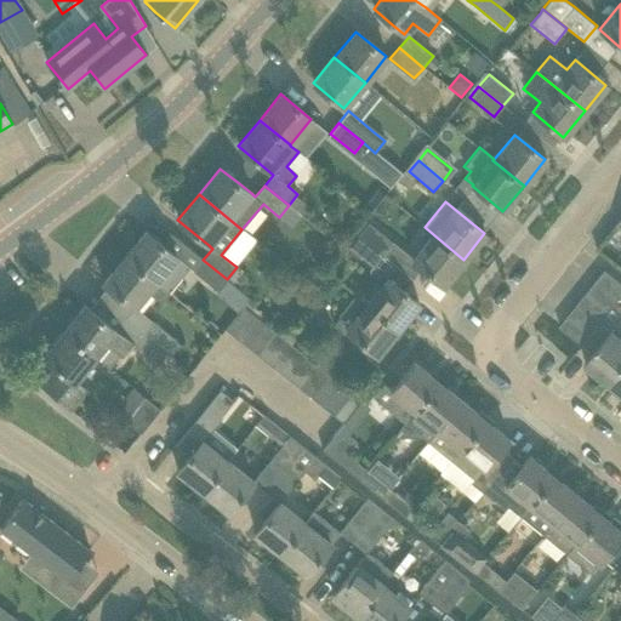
[(366,223),(358,235),(412,279),(421,268),(443,285),(463,260),(433,234),(412,258),(393,241),(391,244),(366,223)]
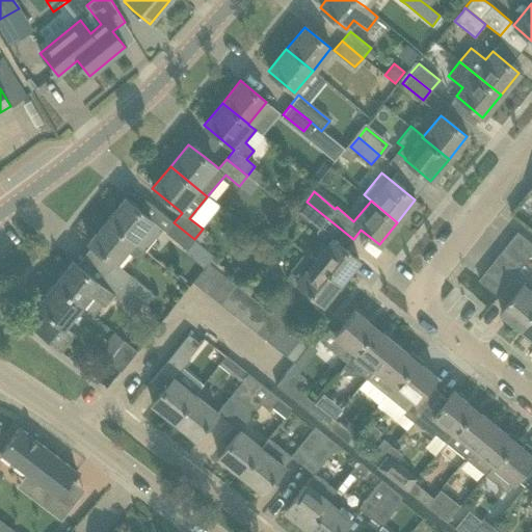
[(125,197),(106,220),(144,251),(162,230),(151,220),(151,219),(125,197)]
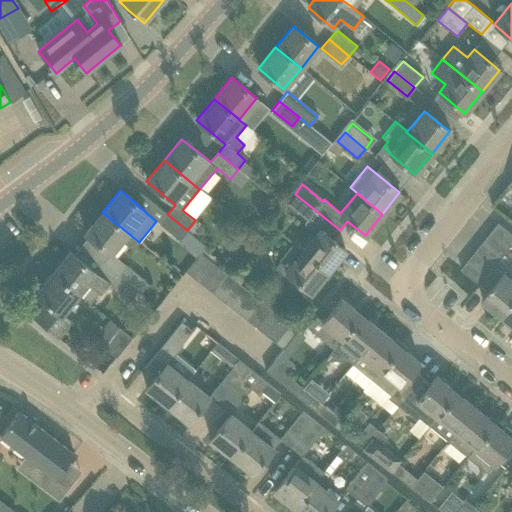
[(317,233),(302,251),(327,271),(345,250),(332,240),(340,230),(295,194),(287,203),(307,219),(304,223),(317,233)]
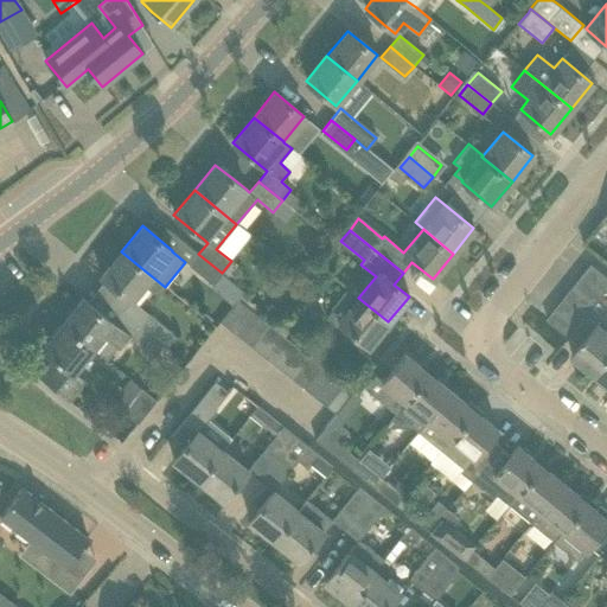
[(165,287),(121,251),(101,276),(119,292),(131,301),(142,286),(157,296),(165,287)]
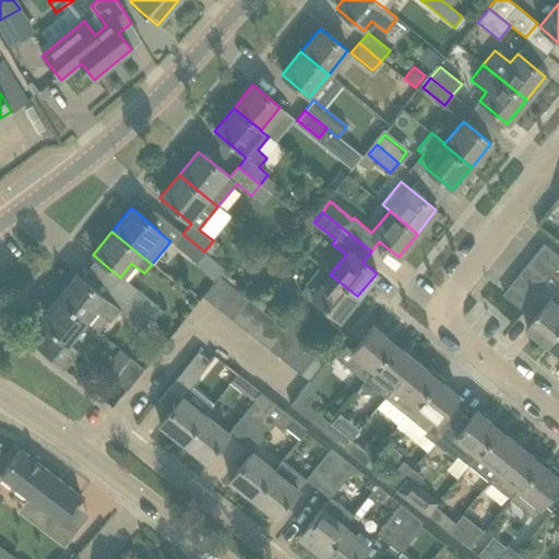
[(204,251),(182,234),(175,244),(197,261),(204,251)]
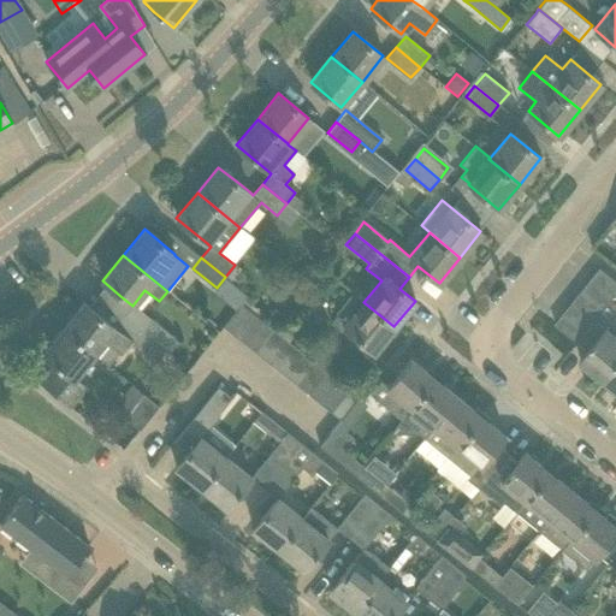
[(615,279),(600,267),(591,279),(614,297),(615,294),(615,279)]
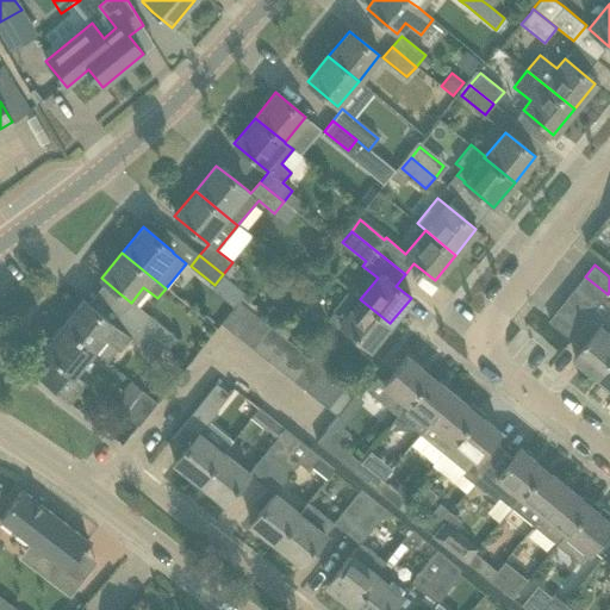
[(585,277),(577,287),(599,305),(608,294),(585,277)]
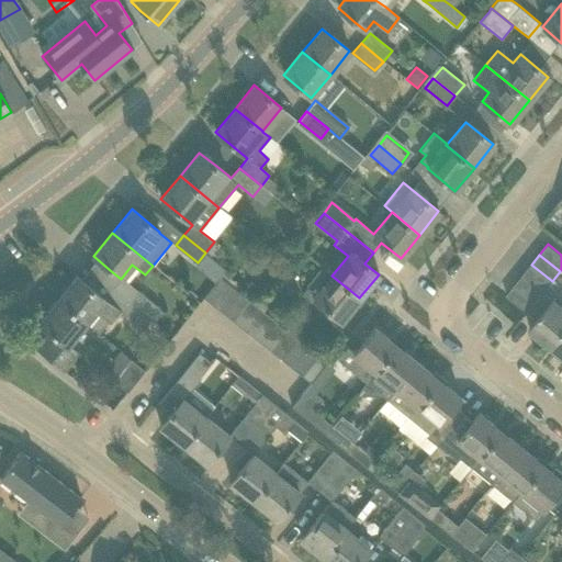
[(531,265),(523,274),(543,292),(552,281),(531,265)]
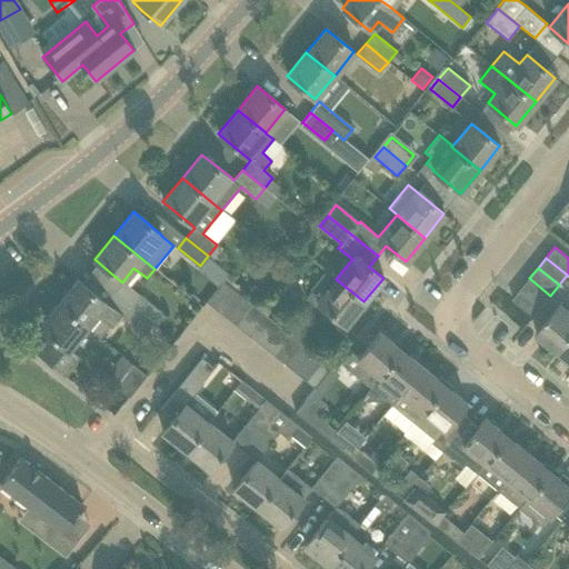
[(363,301),(336,279),(326,270),(310,289),(310,292),(306,298),(315,306),(317,302),(328,311),(345,326),(363,301)]
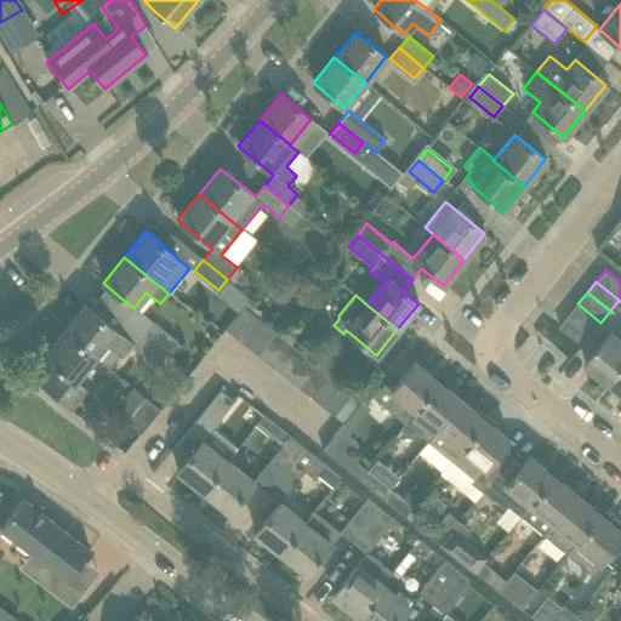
[(577,303),(569,315),(592,334),(600,323),(577,303)]
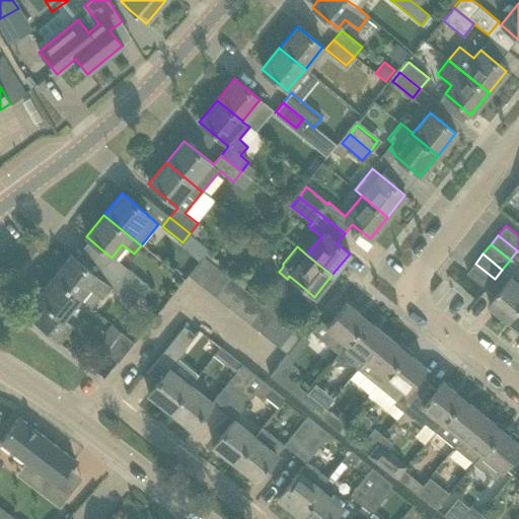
[(71,255),(53,277),(79,298),(87,287),(101,299),(110,289),(112,289),(131,304),(139,295),(120,280),(94,258),(86,268),(71,255)]
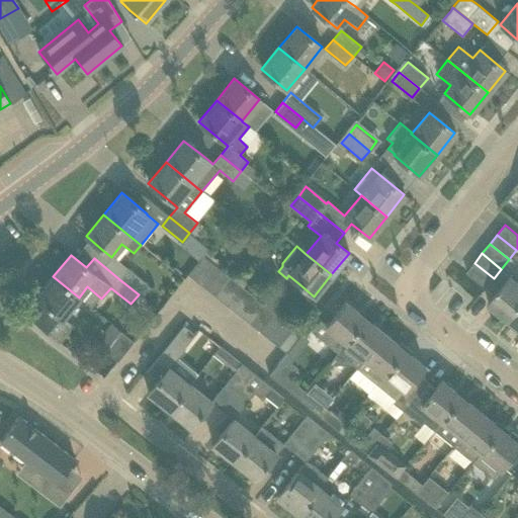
[(187,275),(196,282),(211,263),(202,256),(187,275)]
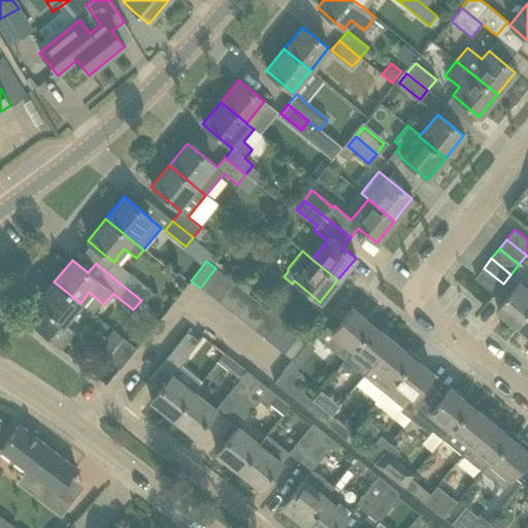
[(200,288),(209,295),(225,275),(216,268),(200,288)]
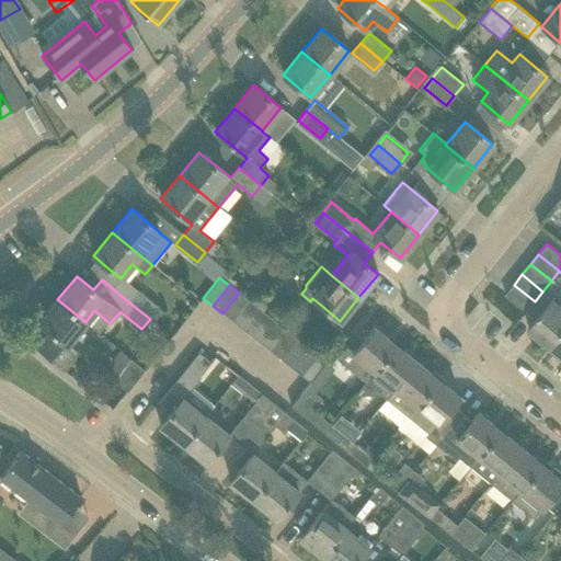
[(535,301),(514,285),(505,295),(526,312),(535,301)]
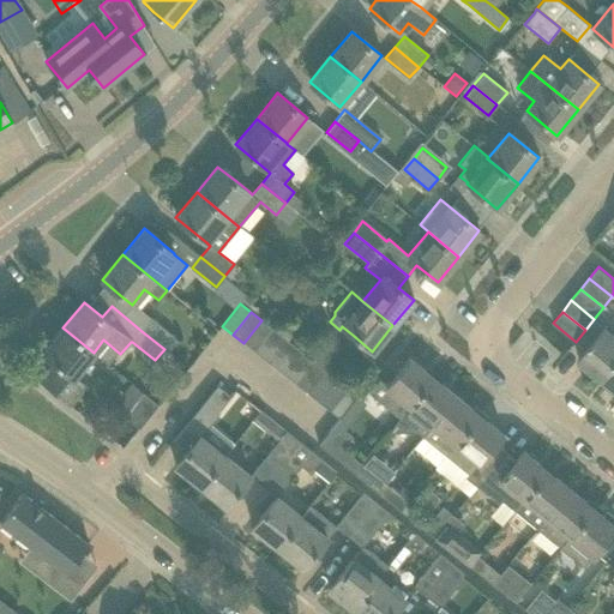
[(151,319),(142,331),(164,349),(173,337),(151,319)]
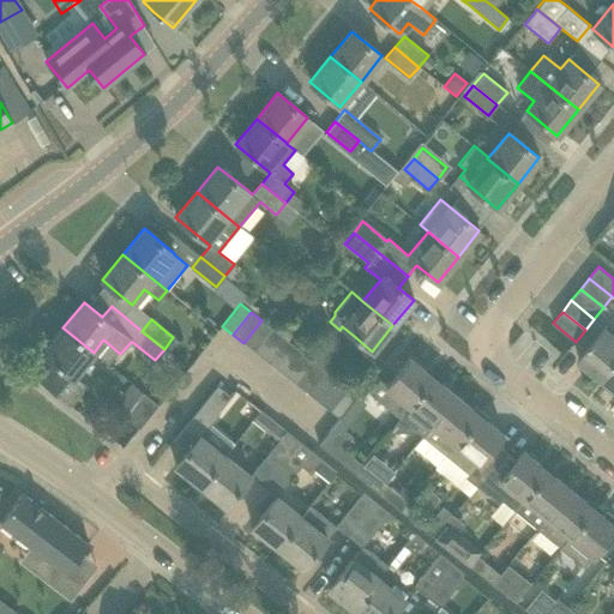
[(244,343),(254,351),(272,329),(262,320),(244,343)]
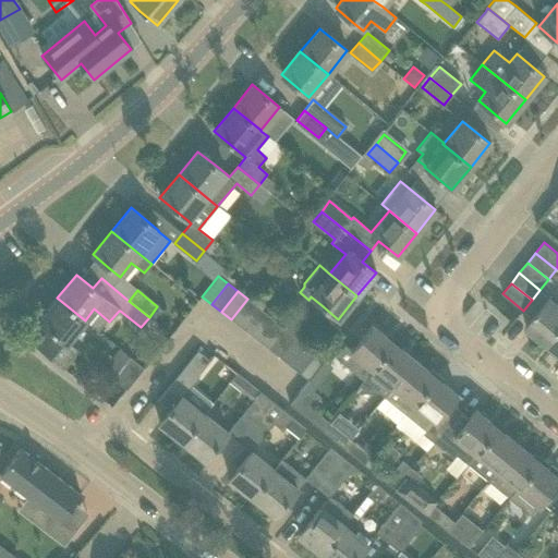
[(250,301),(257,306),(261,310),(268,299),(257,291),(250,301)]
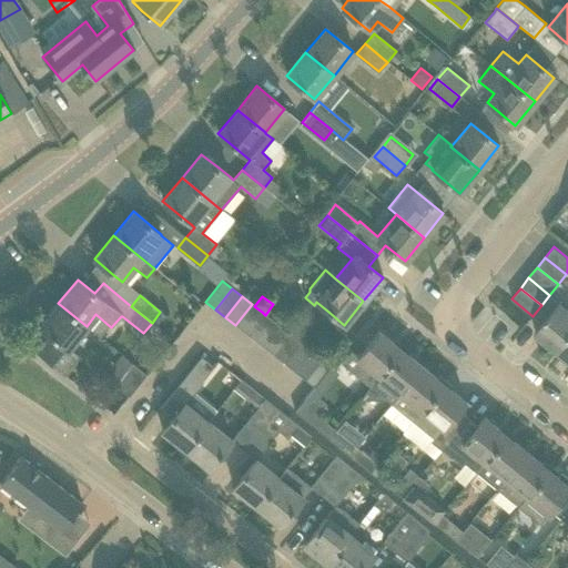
[(535,332),(557,351),(567,335),(567,307),(559,301),(535,332)]
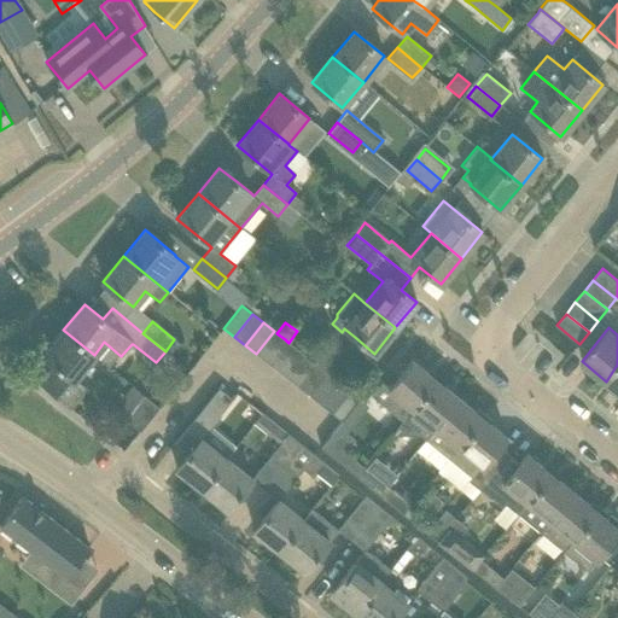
[(94,355),(63,330),(42,355),(56,366),(40,385),(68,408),(83,389),(73,380),(88,361),(94,355)]
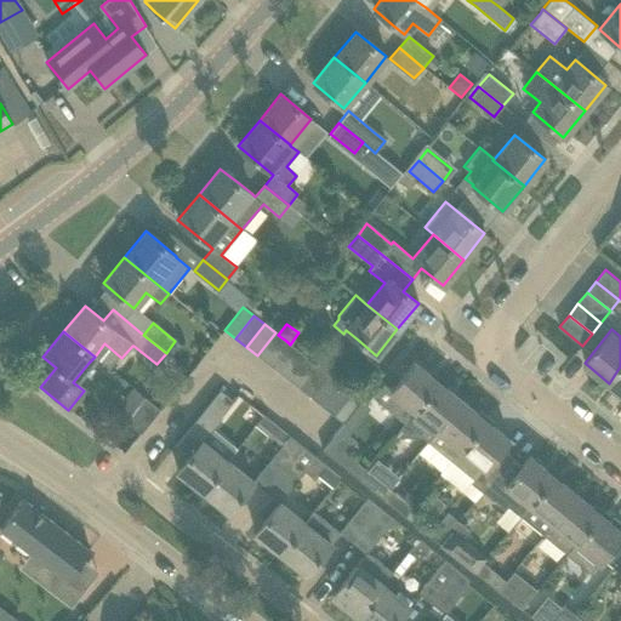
[(257,355),(268,364),(286,341),(278,335),(275,332),(257,355)]
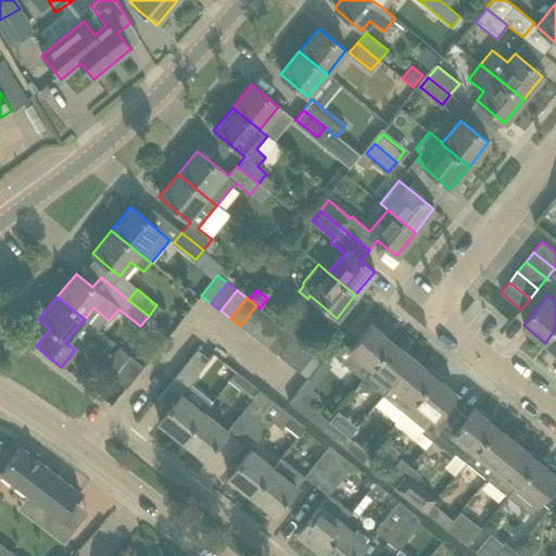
[(240,326),(249,333),(265,313),(260,308),(256,305),(240,326)]
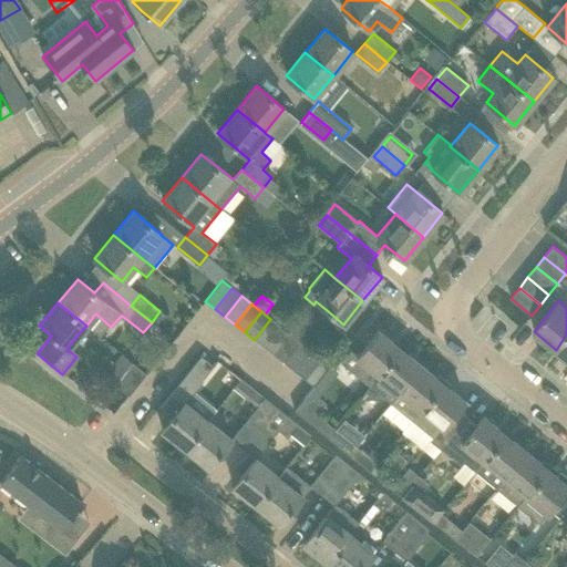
[(254,340),(264,348),(280,327),(270,319),(254,340)]
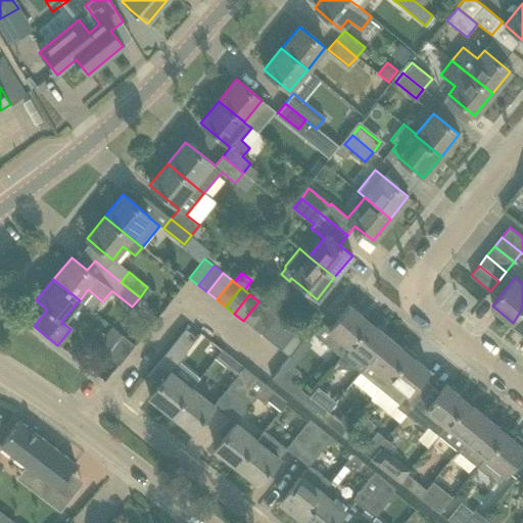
[(243,321),(252,328),(268,308),(258,301),(243,321)]
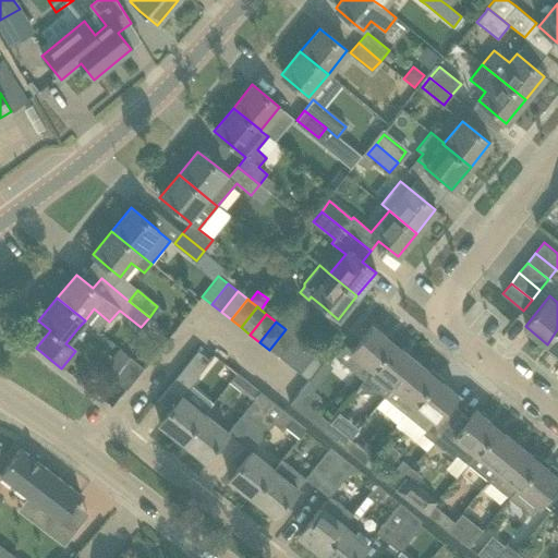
[(335,358),(363,380),(393,343),(372,325),(351,351),(344,346),(335,358)]
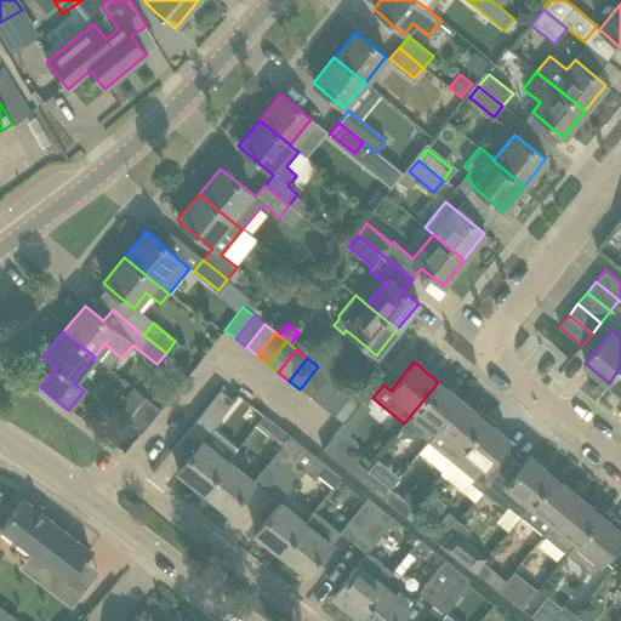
[(300,389),(311,398),(329,375),(318,366),(300,389)]
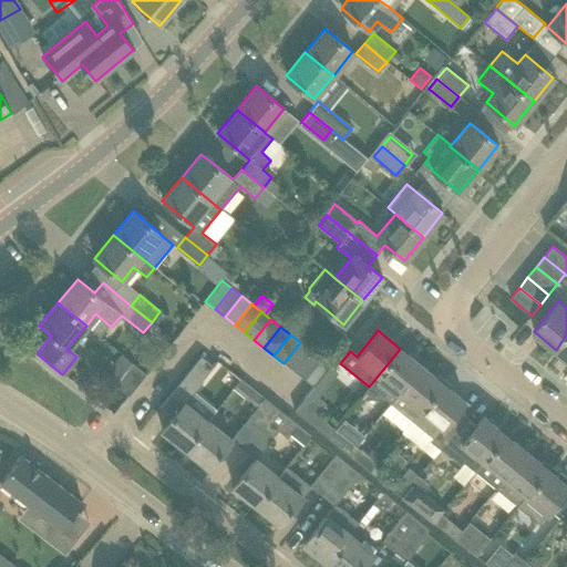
[(566,334),(556,350),(566,358),(566,334)]
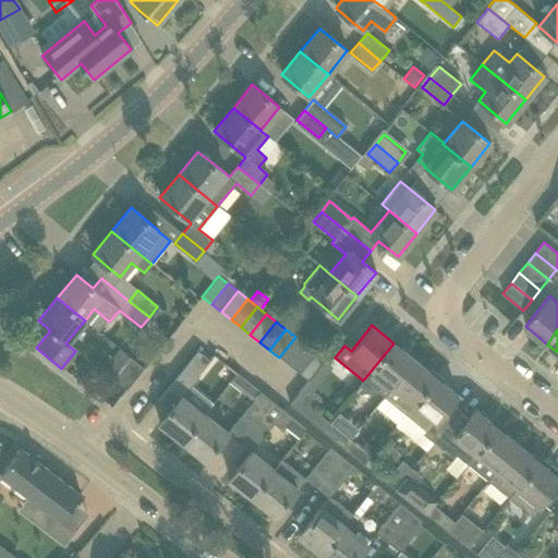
[(279,358),(289,365),(305,344),(295,337),(279,358)]
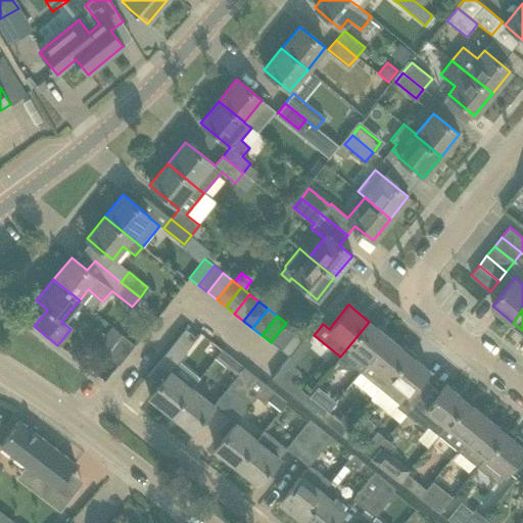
[(353,368),(359,373),(388,337),(369,322),(340,357),(353,368)]
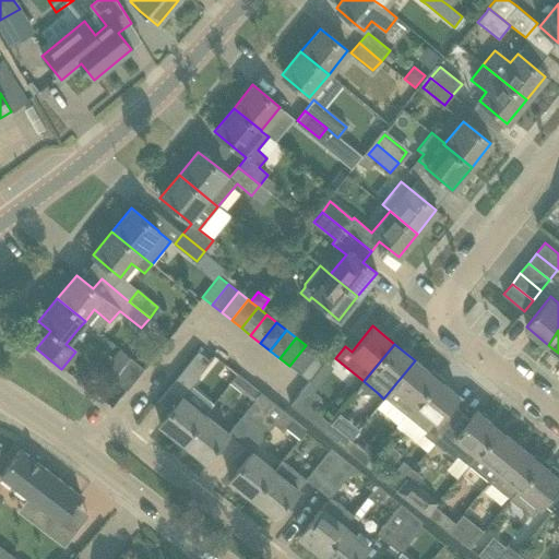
[(289,366),(298,373),(314,353),(306,345),(289,366)]
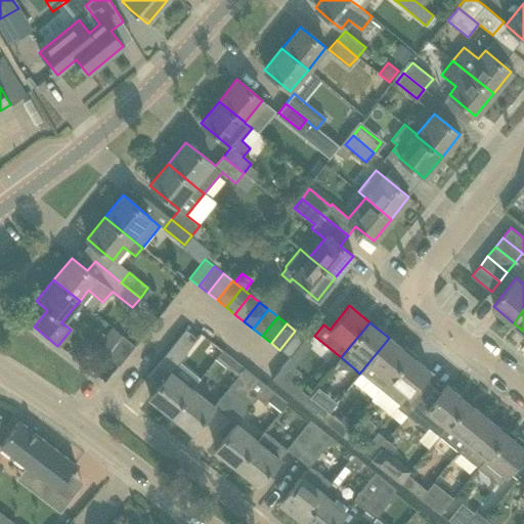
[(149,397),(171,415),(191,389),(171,372),(186,352),(195,339),(197,340),(197,339),(184,330),(184,331),(150,373),(162,382),(149,397)]
